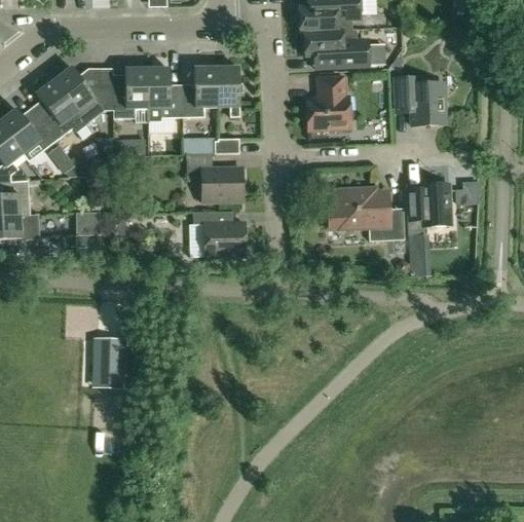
[(301,31),(305,31),(340,29),(340,28),(358,27),(358,26),(353,26),(352,17),(347,16),(347,13),(362,12),(361,0),(307,0),(308,5),(300,6),(300,10),(298,11),(299,20),(301,21),(301,31)]
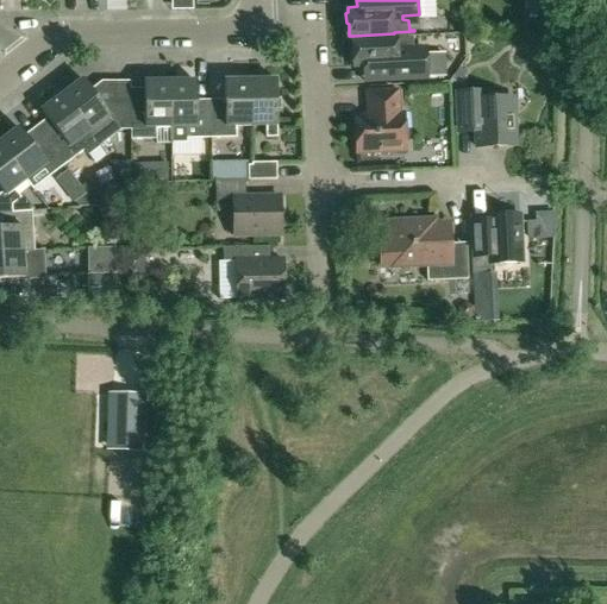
[(415,41),(414,31),(394,32),(394,33),(354,36),(355,48),(352,49),(352,58),(355,60),(355,64),(363,63),(363,77),(430,74),(429,49),(408,49),(408,45),(415,41)]
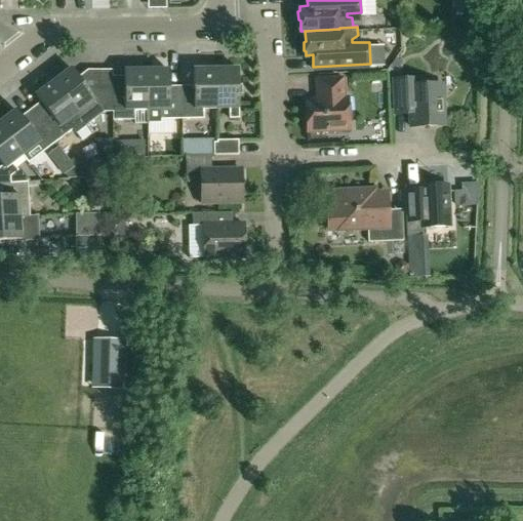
[(74,66),(54,79),(86,121),(103,109),(104,109),(113,109),(114,109),(114,92),(114,85),(88,85),(74,66)]
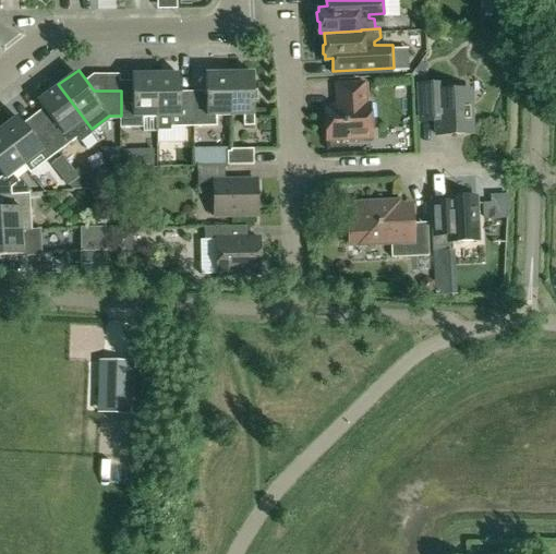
[(231,112),(230,70),(207,71),(208,97),(195,97),(195,123),(217,123),(217,112),(231,112)]
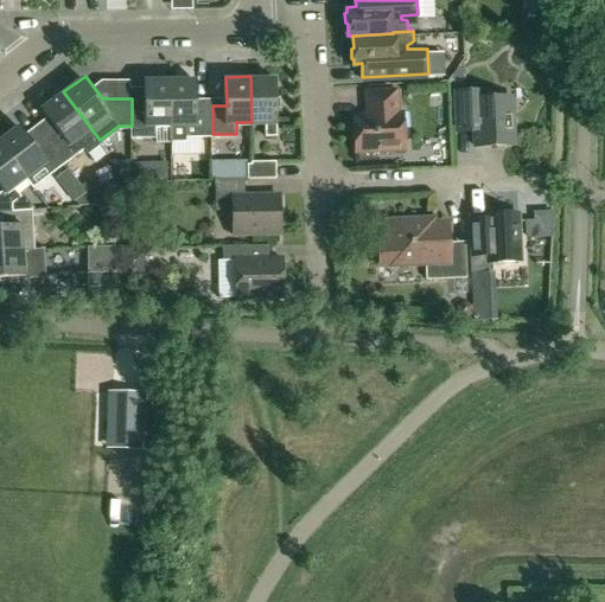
[(278,76),(250,76),(252,122),(267,122),(267,133),(279,133),(278,76)]
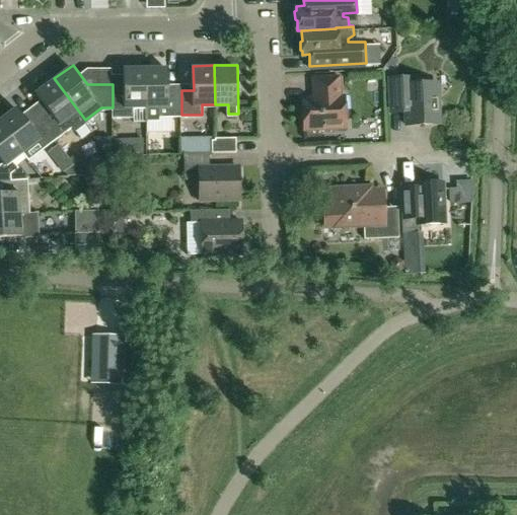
[(125,91),(113,91),(113,107),(112,107),(112,116),(133,116),(133,119),(146,119),(145,66),(125,67),(125,91)]
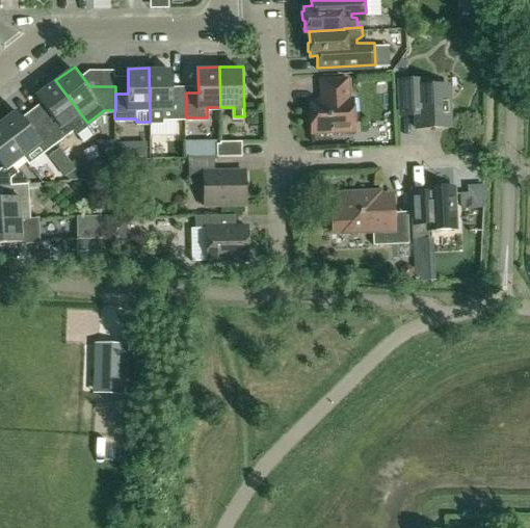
[(163,117),(186,117),(186,93),(174,94),(174,68),(149,68),(150,122),(163,122),(163,117)]
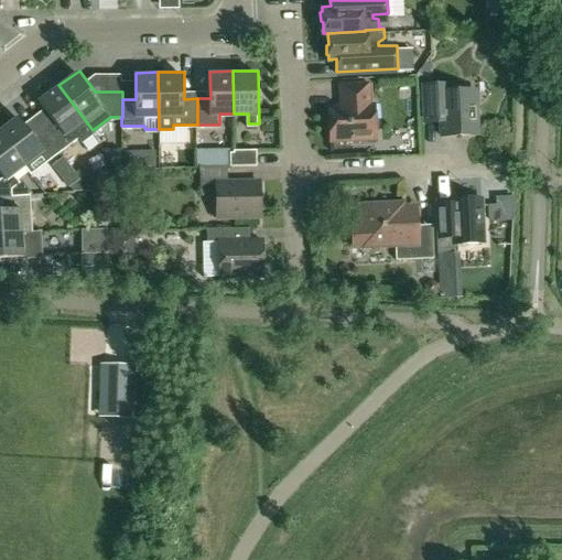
[(457,81),(424,83),(427,119),(442,118),(443,133),(479,131),(478,117),(481,115),(481,107),(478,105),(477,87),(462,88),(462,84),(457,81)]
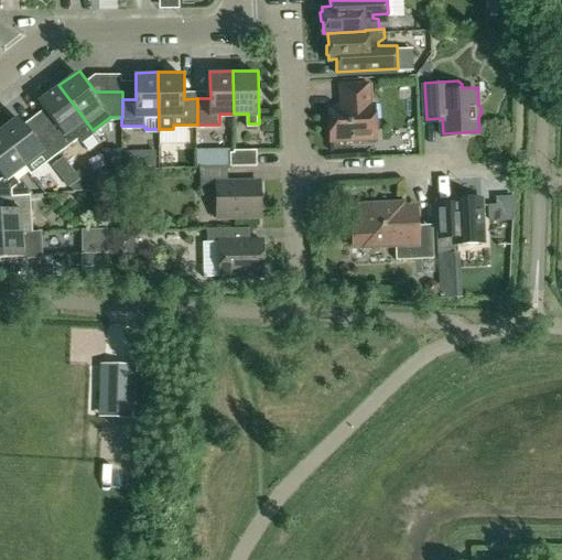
[(345,104),(331,105),(333,138),(377,137),(375,103),(371,103),(370,82),(343,83),(343,98),(345,98),(345,104)]
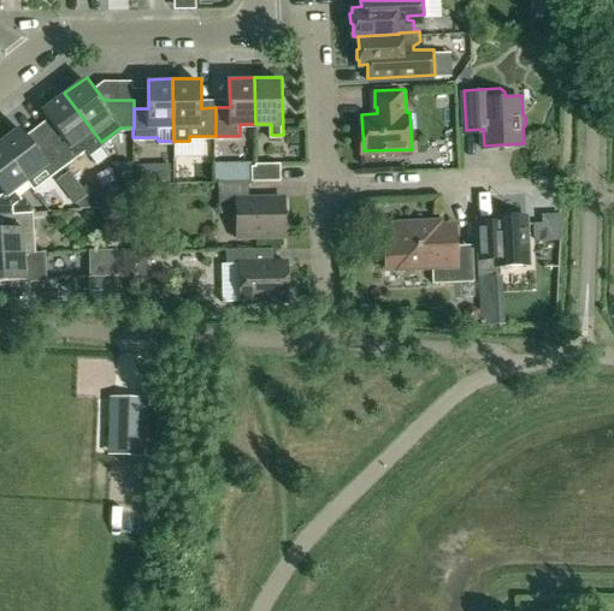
[(101,142),(64,93),(43,108),(62,132),(51,141),(68,162),(86,148),(88,153),(101,142)]
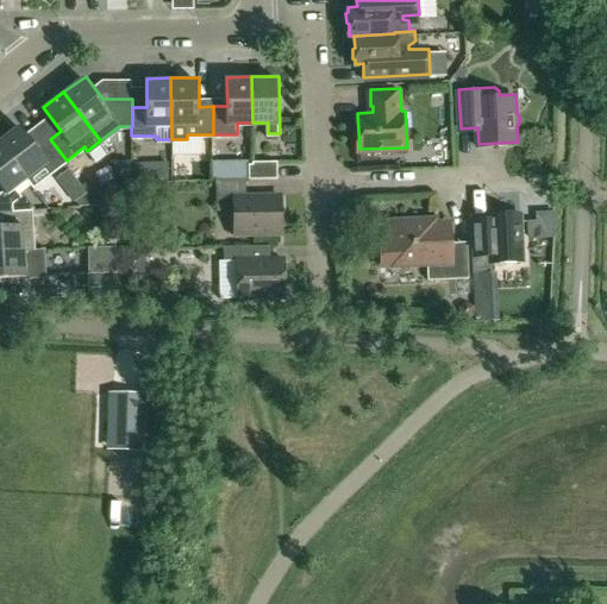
[(47,176),(67,161),(50,139),(38,148),(22,124),(0,139),(27,175),(39,167),(47,176)]
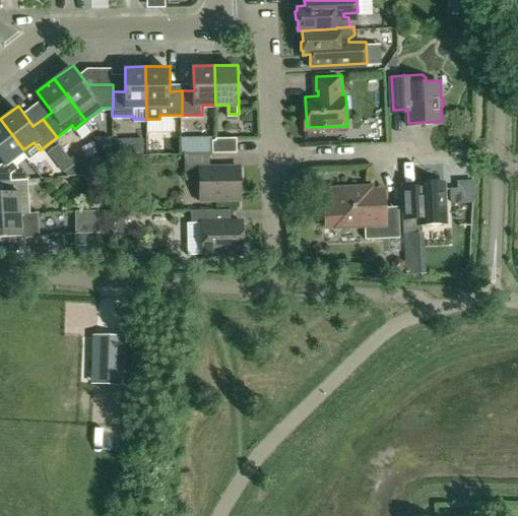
[(0,178),(5,179),(5,178),(12,178),(12,171),(19,166),(13,157),(23,149),(0,119),(0,155),(4,160),(0,164),(0,178)]
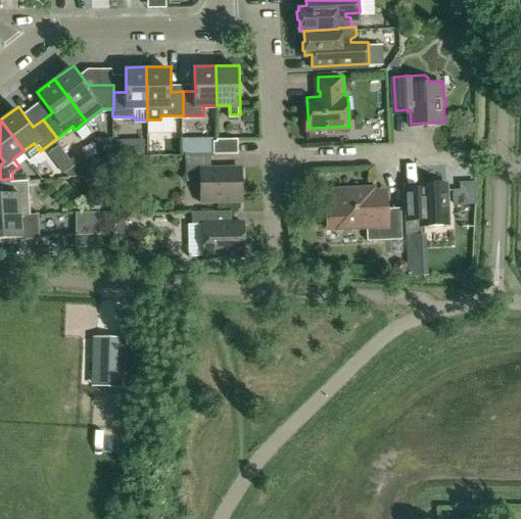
[(239,137),(218,137),(218,139),(215,139),(215,151),(239,151),(239,137)]
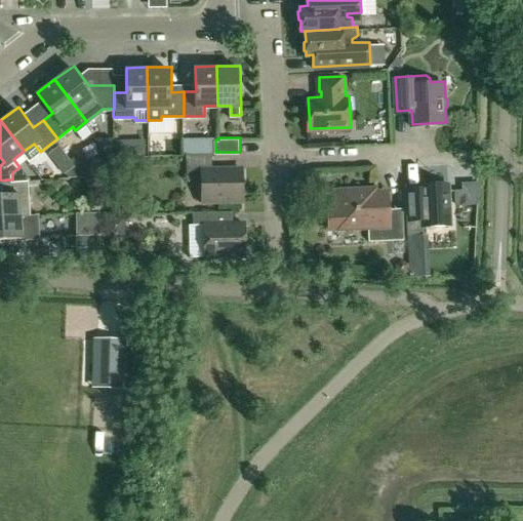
[(212,152),(187,153),(188,178),(198,178),(203,183),(203,200),(244,199),(243,166),(213,167),(212,152)]
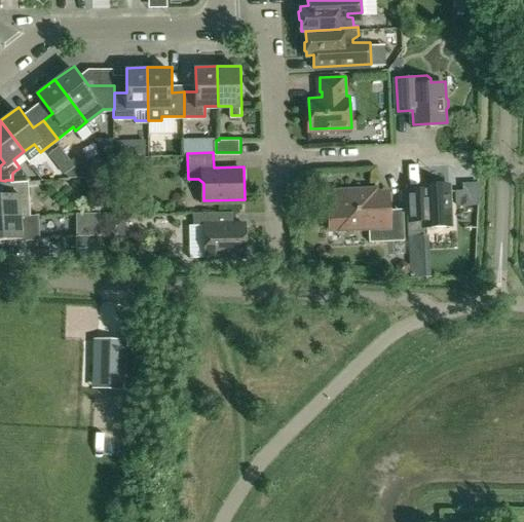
[(0,215),(22,214),(32,214),(30,179),(12,180),(5,180),(5,181),(6,193),(0,192),(0,215)]
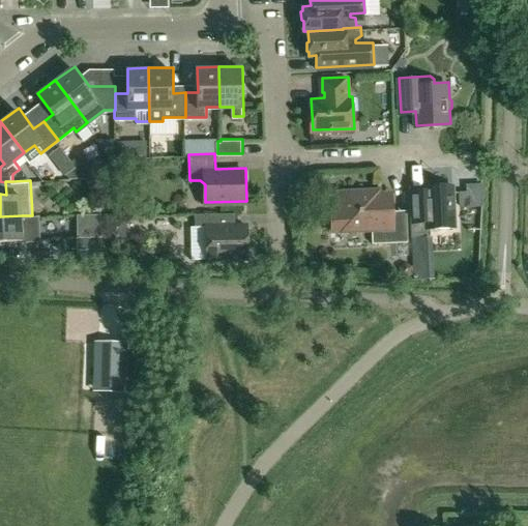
[(411,205),(412,235),(428,234),(428,227),(456,225),(453,183),(426,185),(427,204),(411,205)]
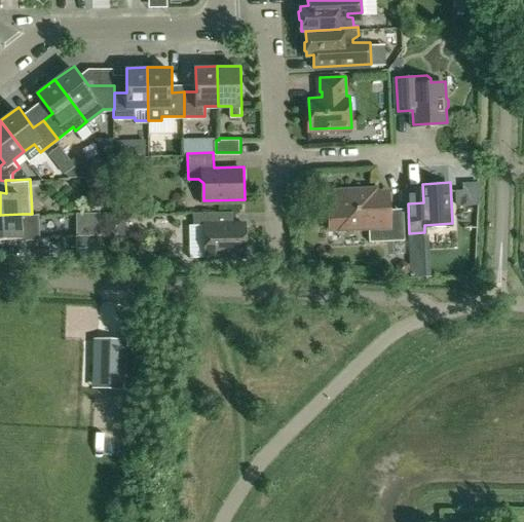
[(339,227),(339,229),(370,228),(371,239),(394,238),(391,188),(379,189),(379,185),(337,187),(338,209),(330,209),(331,228),(339,227)]
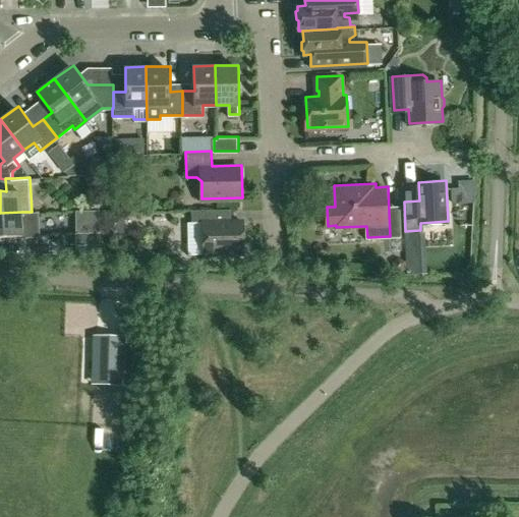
[(209,208),(192,209),(192,221),(204,221),(205,253),(244,252),(244,220),(209,220),(209,208)]
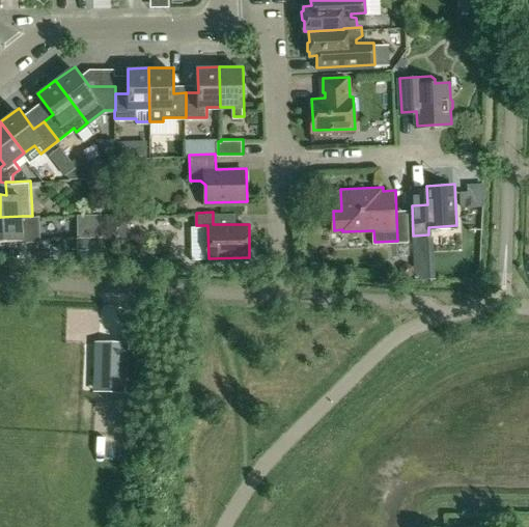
[(22,216),(0,217),(0,240),(39,239),(39,228),(23,229),(22,216)]
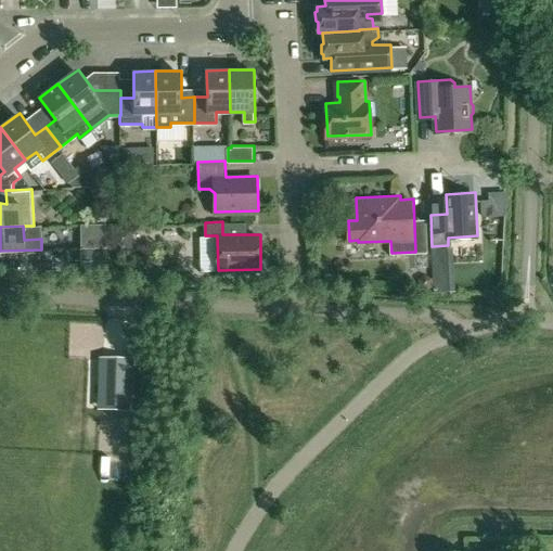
[(81,259),(107,259),(107,245),(81,246),(81,259)]
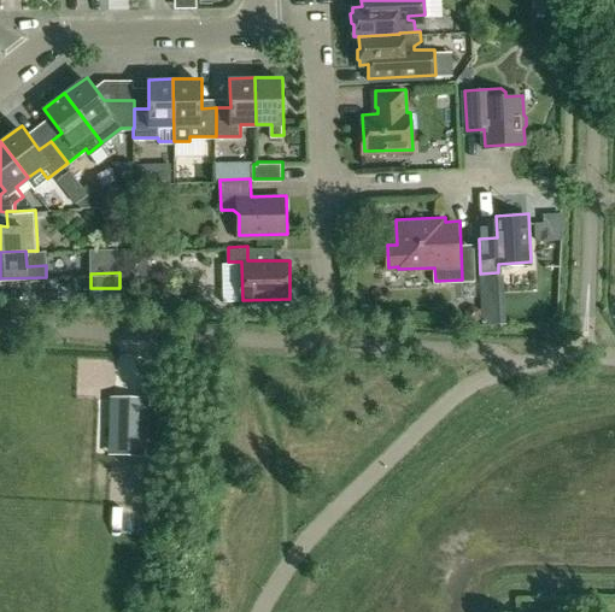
[(144,404),(144,399),(115,398),(113,436),(145,437),(146,404),(144,404)]
